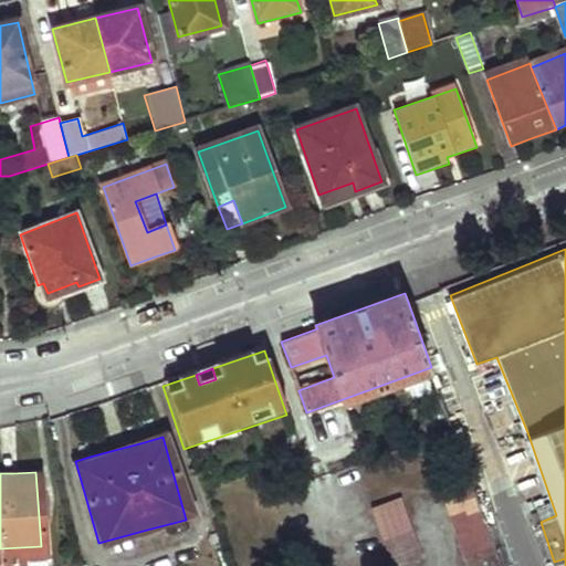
[(479,565),(500,558),(478,495),(447,506),(467,565),(479,565)]
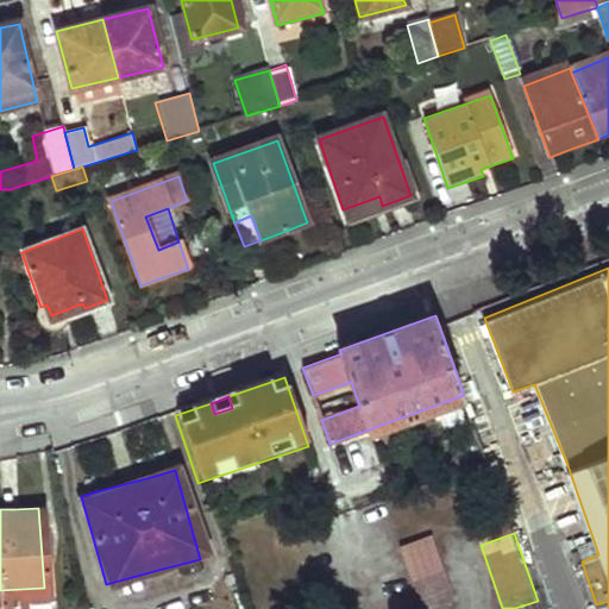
[(434,538),(400,548),(420,608),(433,608),(456,602),(434,538)]
